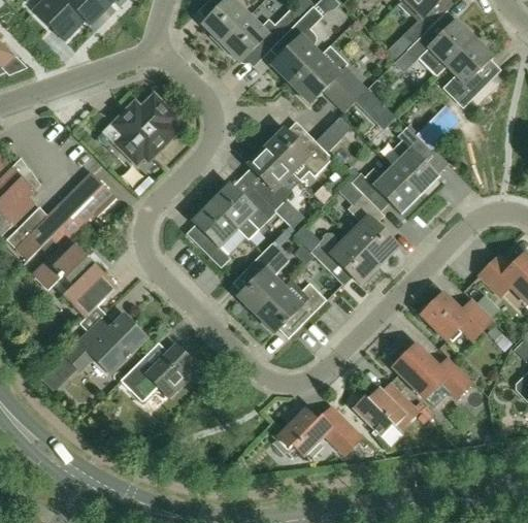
[(42,0),(33,8),(63,38),(77,23),(84,18),(84,17),(68,0),(42,0)]
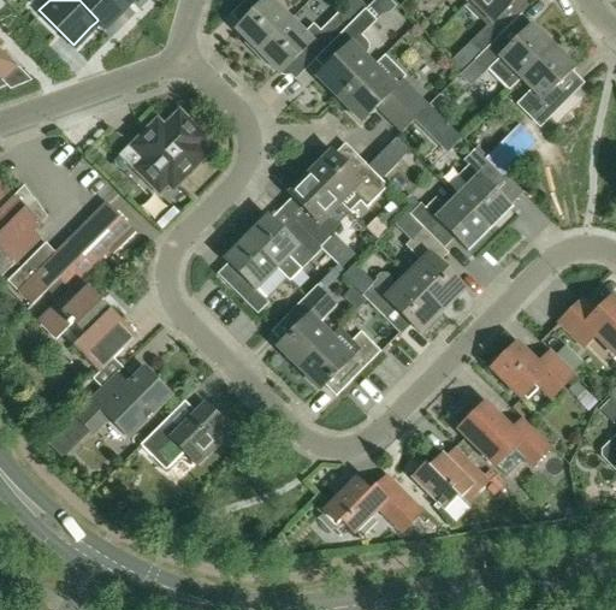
[(80,0),(98,19),(98,21),(104,27),(119,11),(124,6),(118,0),(80,0)]
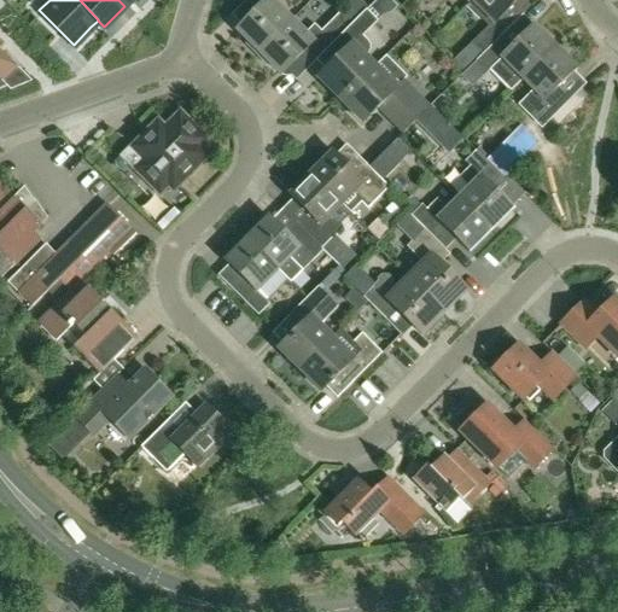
[(291,17),(274,0),(260,0),(262,3),(237,27),(260,48),(291,17)]
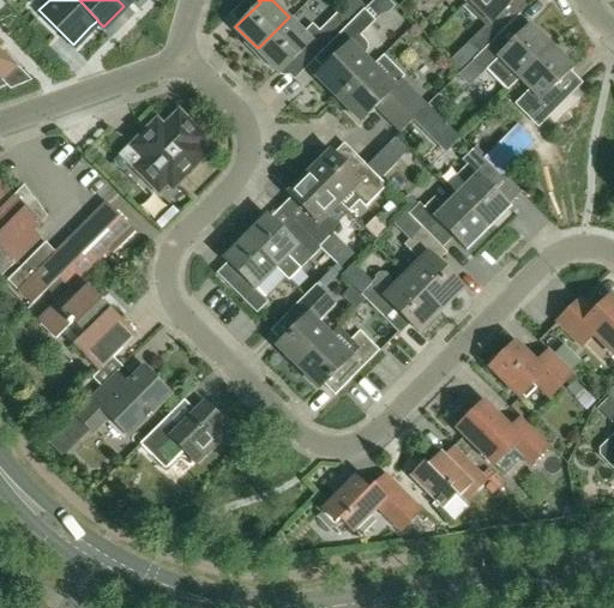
[(375,0),(386,17),(398,10),(391,0),(375,0)]
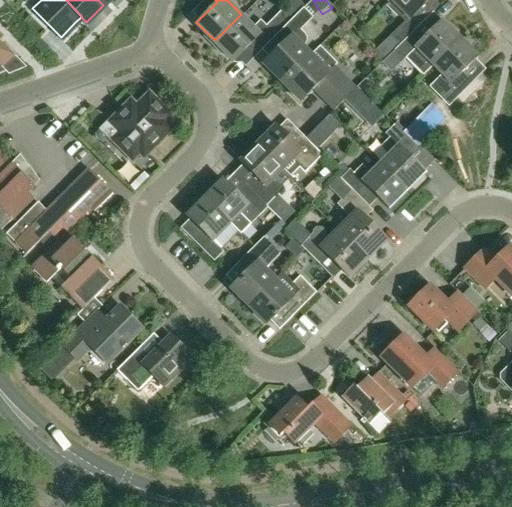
[(388,0),(386,2),(397,13),(398,12),(404,18),(389,33),(399,43),(415,27),(423,19),(414,10),(424,0),(388,0)]
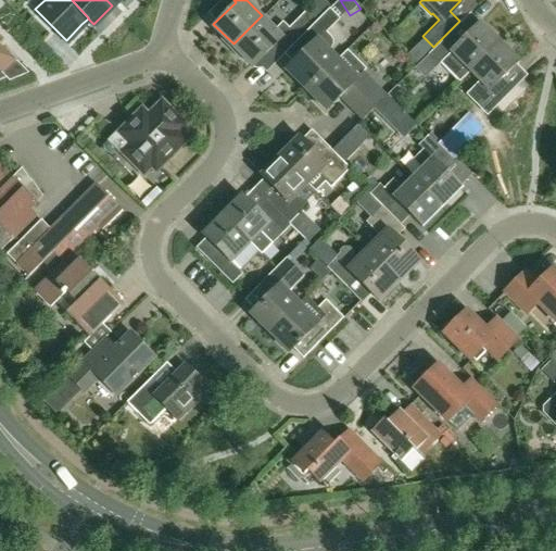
[(337,58),(328,48),(336,40),(325,30),(339,16),(329,7),(317,19),(300,36),(310,46),(287,69),(306,88),(337,58)]
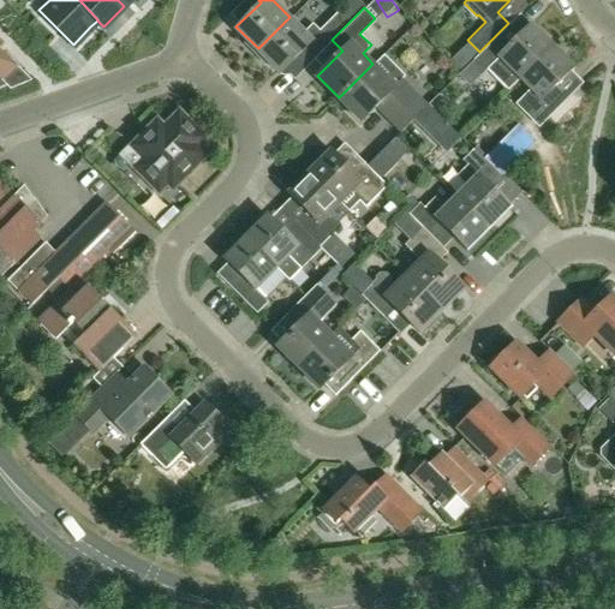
[(332,40),(351,21),(340,10),(339,9),(332,16),(321,27),(312,19),(303,29),(290,17),(258,48),(279,70),(303,46),(314,58),(332,40)]
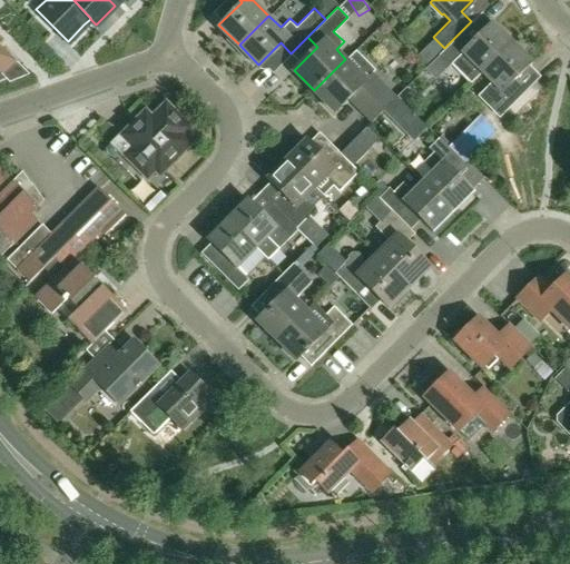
[(471,80),(481,70),(511,39),(491,20),(471,39),(462,30),(444,48),(440,52),(450,63),(452,61),(471,80)]
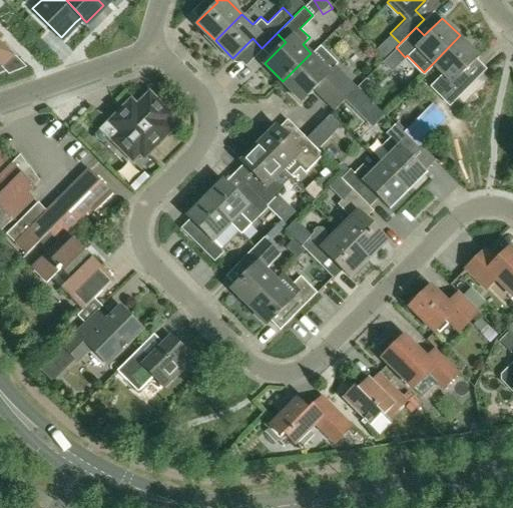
[(14,52),(0,37),(3,34),(0,31),(0,61),(2,64),(14,52)]
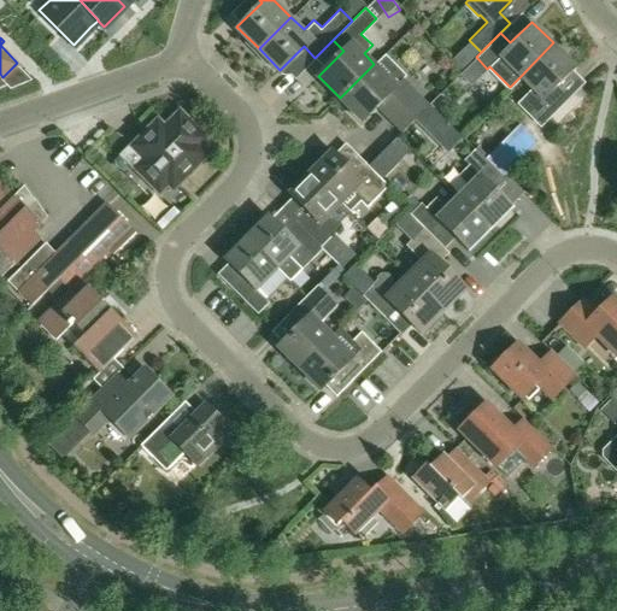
[(554,87),(576,65),(553,42),(521,76),(533,88),(519,101),(540,122),(565,97),(554,87)]
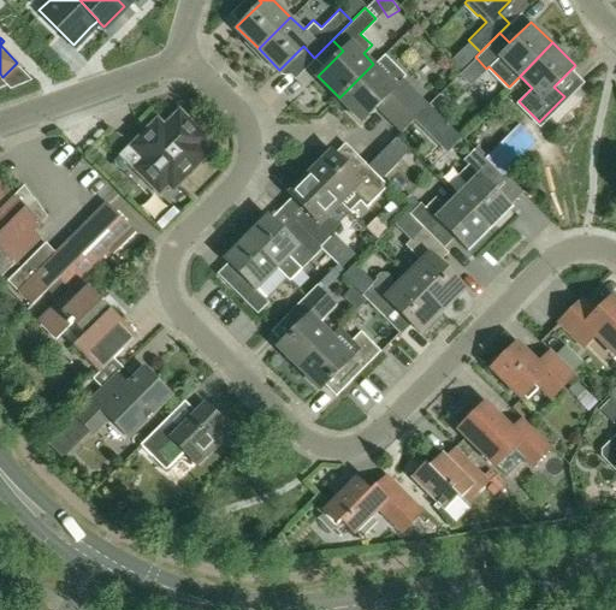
[(408,64),(425,64),(425,73),(442,73),(442,53),(408,53),(408,64)]
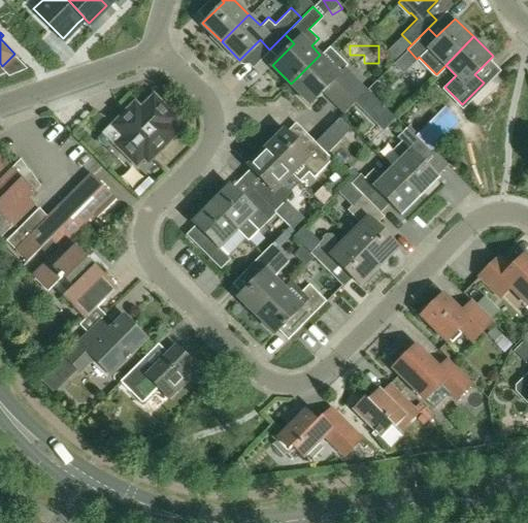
[(14,54),(2,66),(7,71),(8,72),(26,65),(25,64),(14,54)]
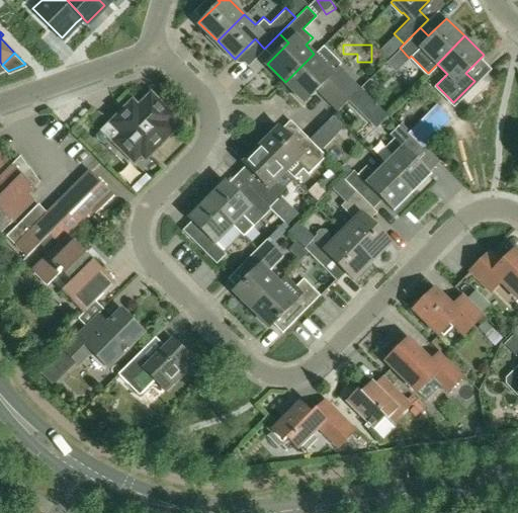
[(336,64),(330,69),(314,54),(285,82),(305,100),(324,81),(335,92),(328,98),(338,109),(360,87),(336,64)]
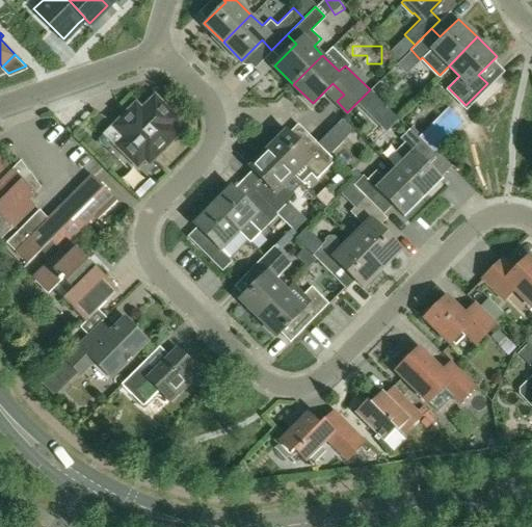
[(378,99),(388,89),(379,80),(370,89),(378,99)]
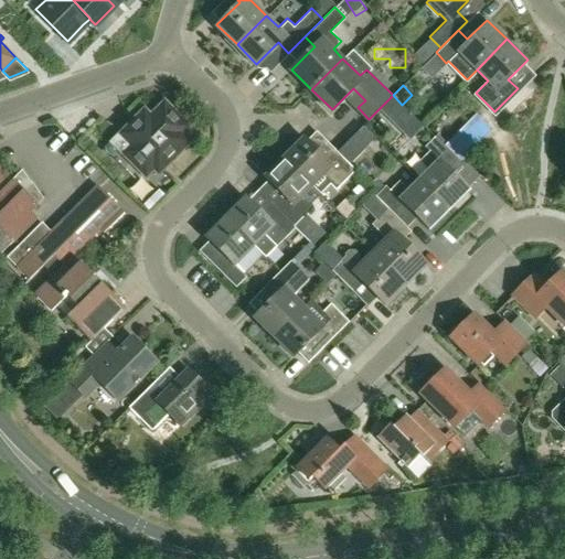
[(422,124),(402,105),(393,95),(380,108),(408,137),(422,124)]
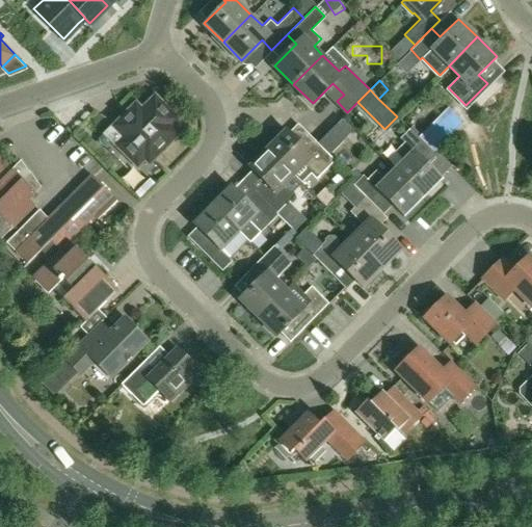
[(124,108),(110,122),(123,134),(115,141),(136,162),(147,152),(151,157),(178,130),(170,123),(175,119),(165,109),(168,106),(156,93),(140,108),(135,102),(126,110),(124,108)]
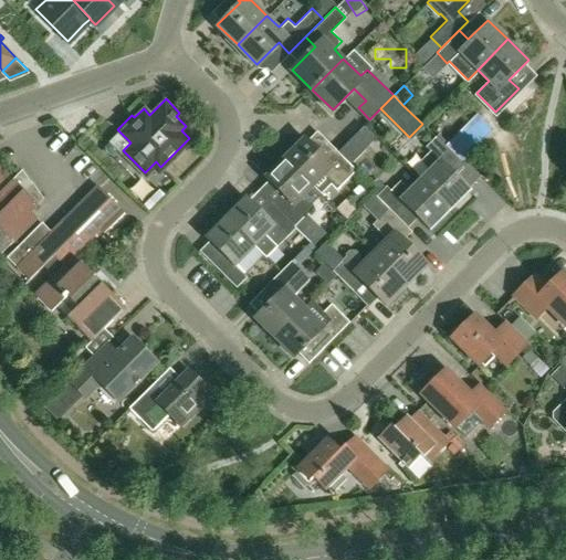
[(344,152),(357,162),(378,137),(365,127),(344,152)]
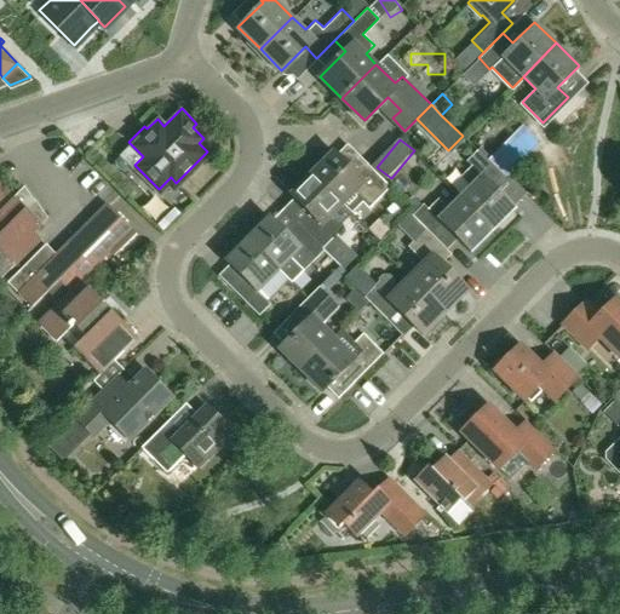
[(515,206),(493,184),(504,174),(477,148),(466,159),(471,164),(461,174),(471,184),(460,195),(493,228),(497,224),(503,225),(515,213),(512,207),(515,206)]
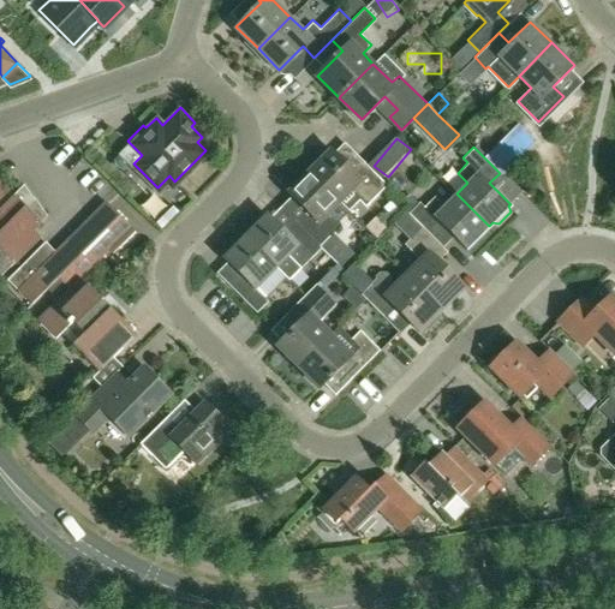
[(388,183),(364,160),(353,171),(332,148),(310,169),(340,199),(340,198),(348,207),(359,197),(366,204),(388,183)]
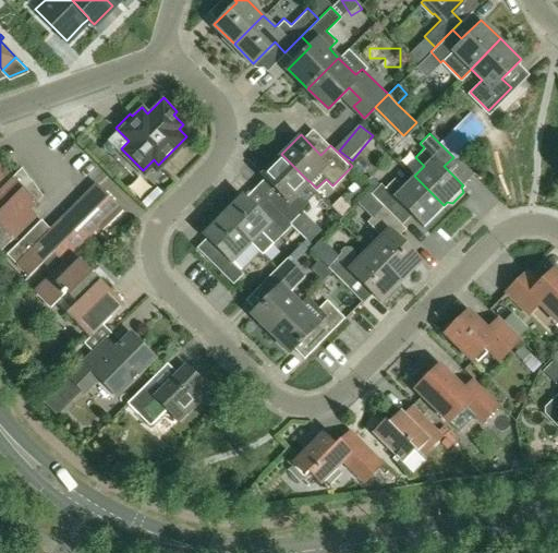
[(299,190),(308,181),(281,154),(262,173),(280,192),(270,202),(289,220),(308,200),(299,190)]
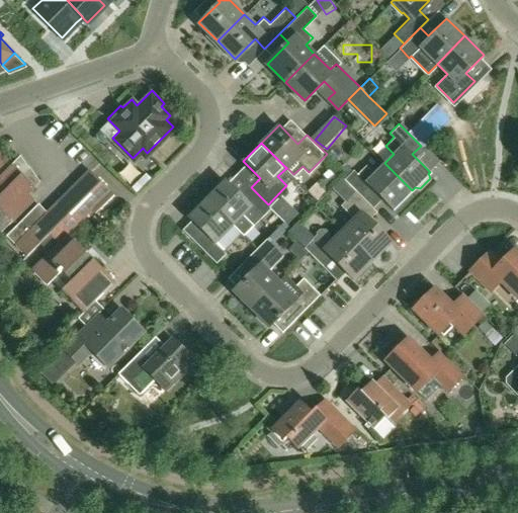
[(0,230),(33,196),(28,190),(33,185),(32,183),(38,180),(20,153),(11,162),(0,150),(0,230)]
